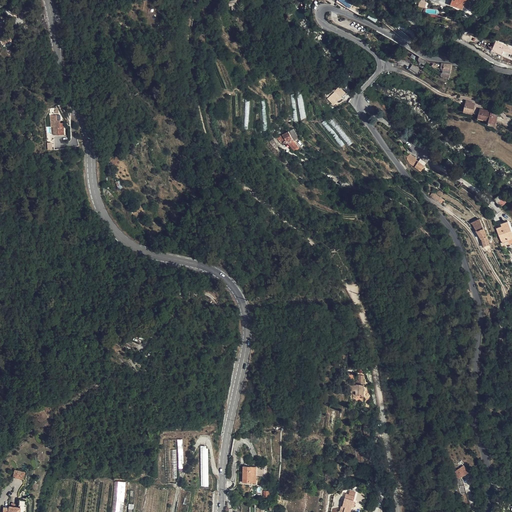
[(362,11),(344,0),(339,0),(338,3),(359,16),(362,11)]
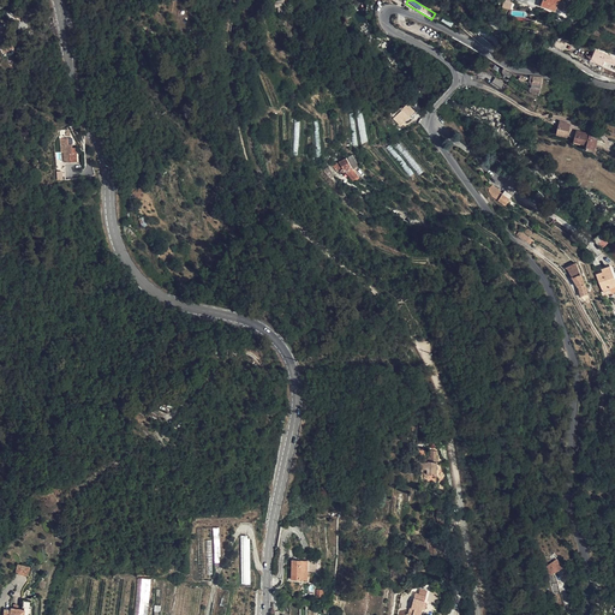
[(556,11),(557,9),(559,0),(545,0),(547,1),(543,0),(541,6),(556,11)]
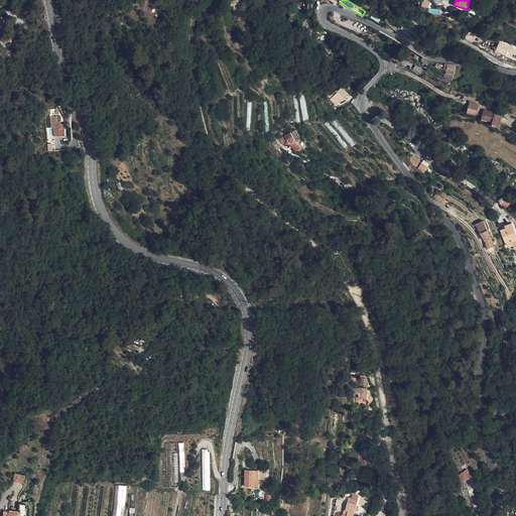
[(471,0),(469,0),(468,7),(480,12),(485,13),(488,6),(480,3),(479,6),(475,4),(476,1),(471,0)]
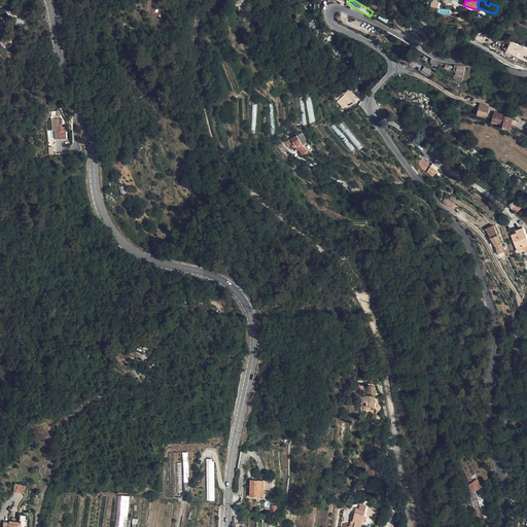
[(512,23),(504,20),(502,22),(500,26),(508,29),(510,26),(511,27),(512,23)]
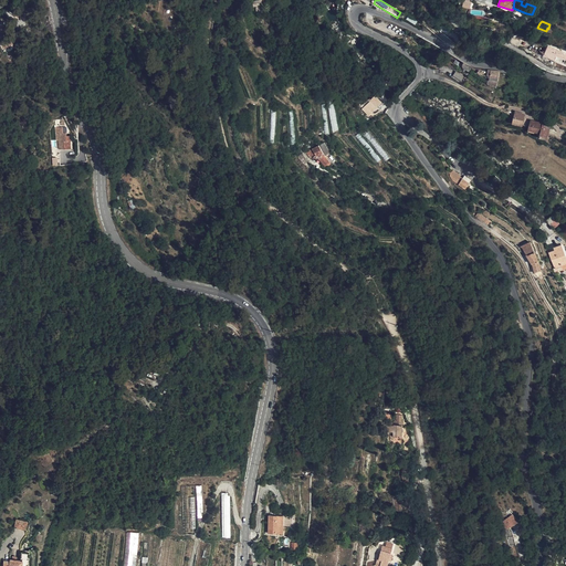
[(1,40),(4,48),(12,44),(8,32),(0,23),(0,32),(4,39),(1,40)]
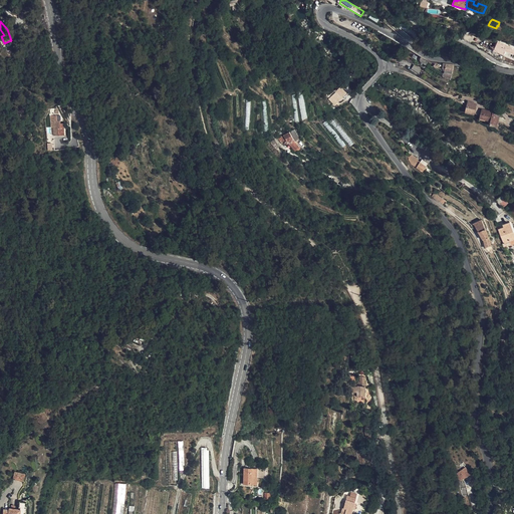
[(454,65),(446,64),(445,69),(444,69),(443,76),(451,79),(452,74),(453,74),(454,65)]
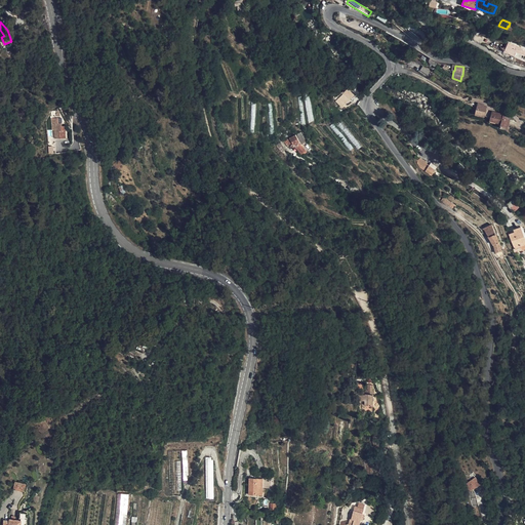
[(348,88),(335,101),(341,107),(354,94),(348,88)]
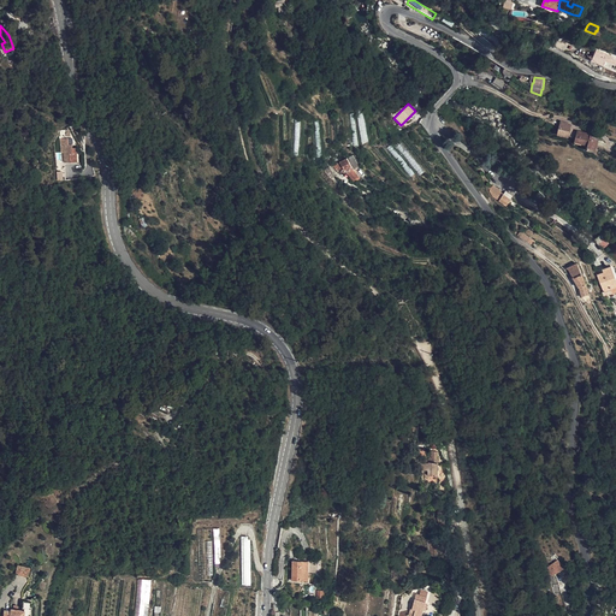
[(574,124),(564,122),(562,128),(561,134),(570,135),(574,124)]
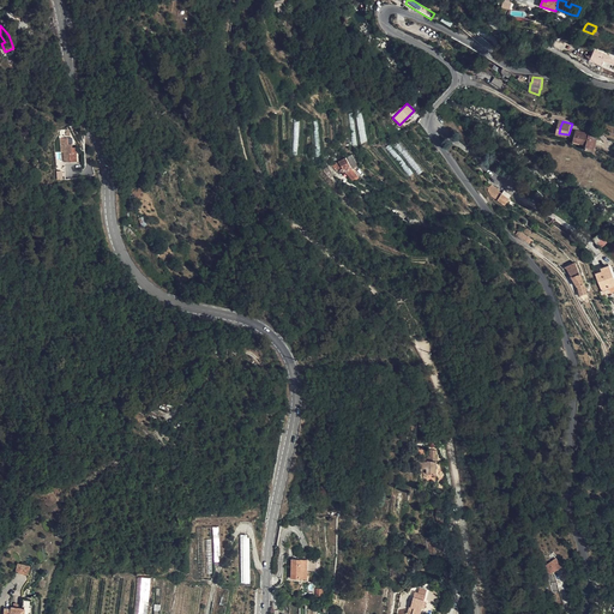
[(600,136),(581,131),(577,140),(590,144),(590,148),(597,150),(600,136)]
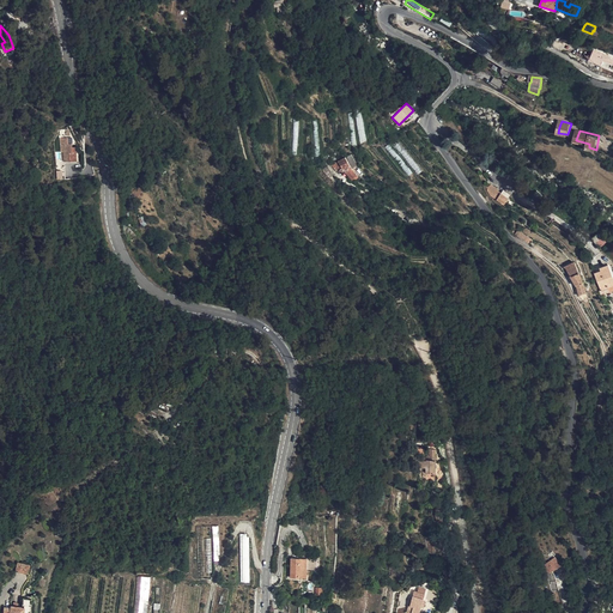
[(67,139),(60,138),(62,162),(78,162),(78,152),(77,149),(71,149),(70,145),(67,139)]
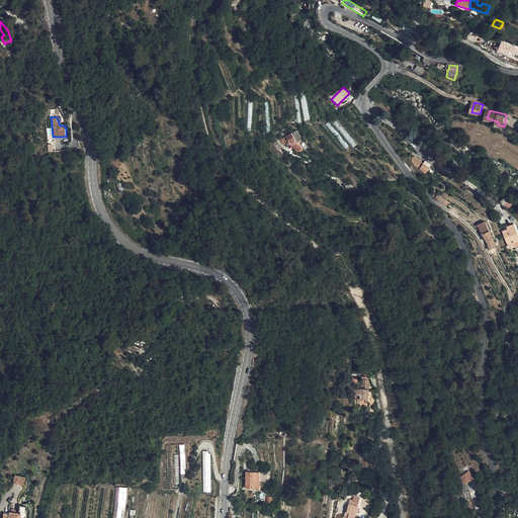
[(287,139),(280,142),(283,146),(291,148),(287,139)]
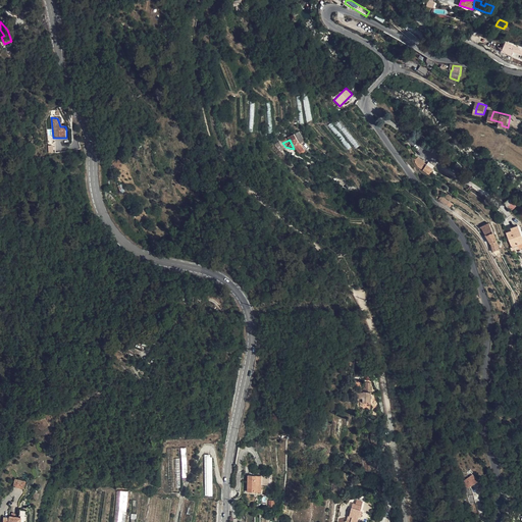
[(424,161),(418,157),(415,162),(416,167),(428,174),(434,166),(428,162),(426,164),(424,162),(424,161)]
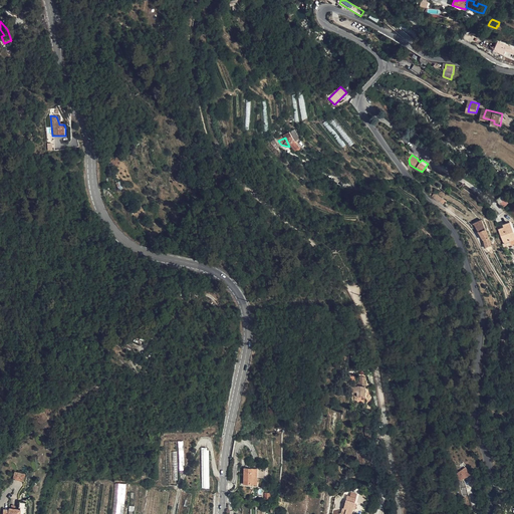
[(500,197),(497,201),(504,208),(507,204),(500,197)]
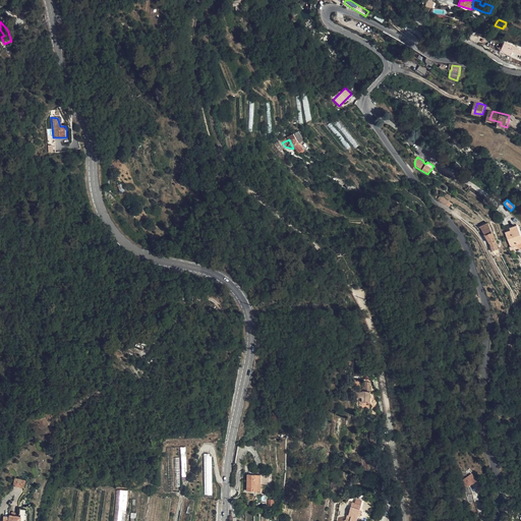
[(495,239),(498,247),(498,250),(500,250),(496,237),(488,222),(479,227),(487,241),(489,241),(489,240),(495,239)]
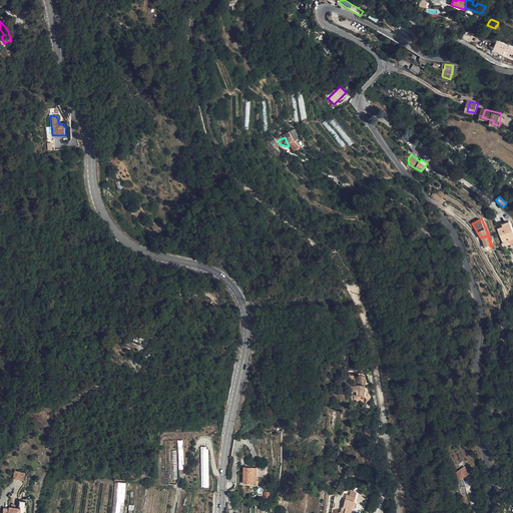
[(507,224),(500,226),(501,228),(496,230),(501,245),(506,244),(505,241),(512,239),(507,224)]
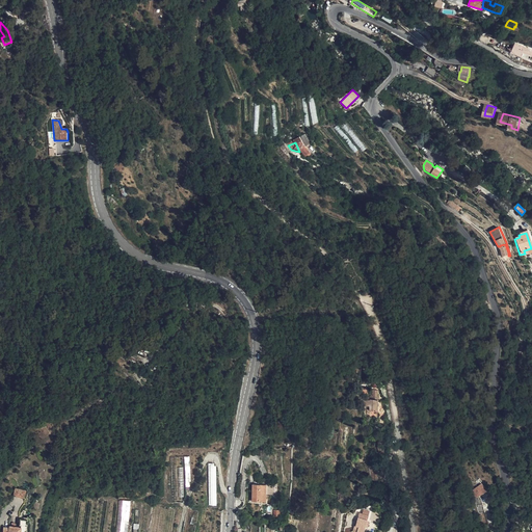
[(97,350),(95,354),(98,355),(97,357),(103,360),(105,353),(97,350)]
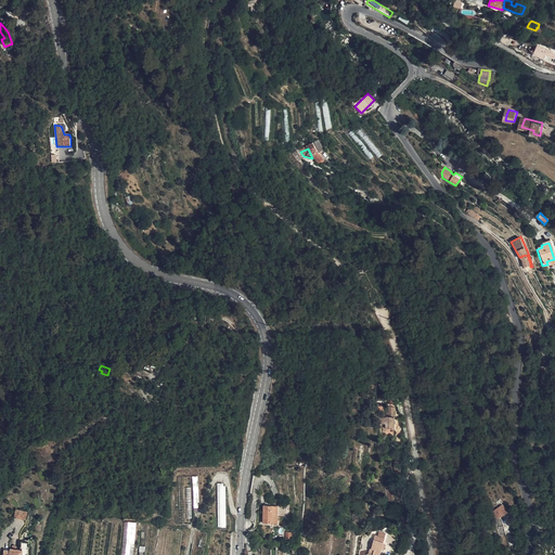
[(376,423),(376,431),(388,433),(388,424),(388,418),(383,418),(381,417),(379,423),(376,423)]
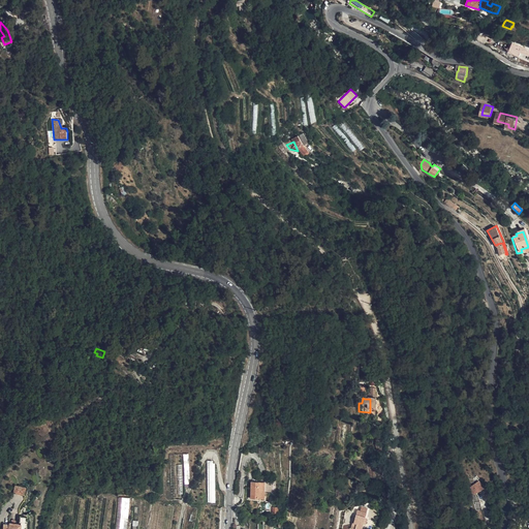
[(216,502),(215,461),(207,461),(208,503),(216,502)]
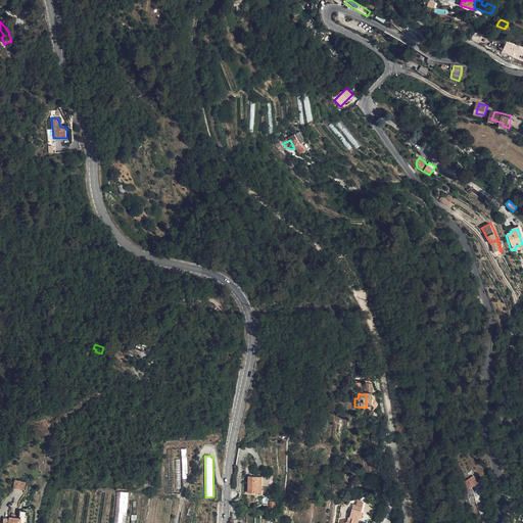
[(369,468),(358,469),(358,480),(369,479),(369,468)]
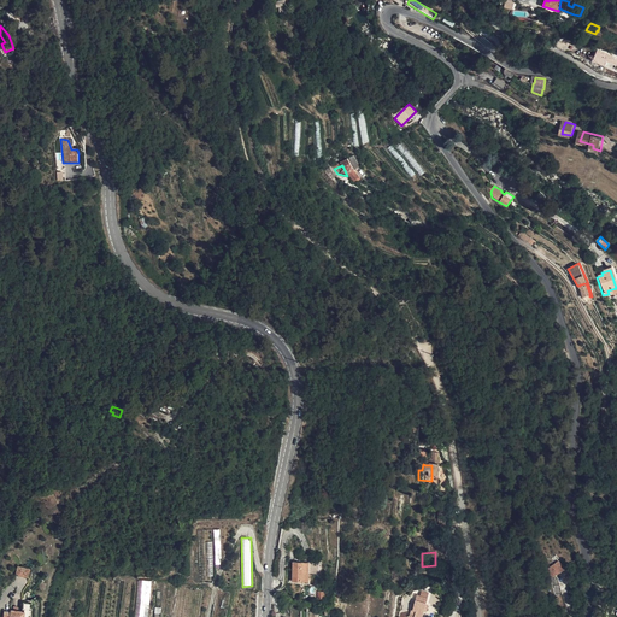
[(547,568),(552,577),(564,571),(559,562),(547,568)]
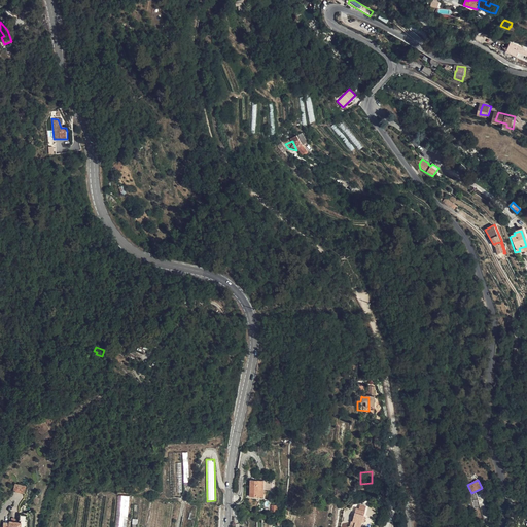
[(258,482),(244,482),(244,498),(257,498),(258,482)]
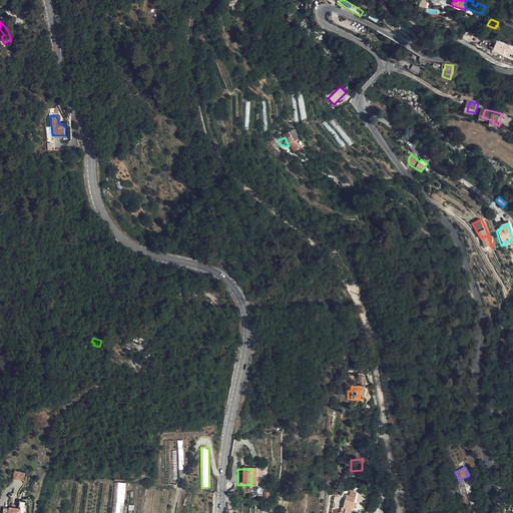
[(25,479),(26,472),(16,470),(15,477),(25,479)]
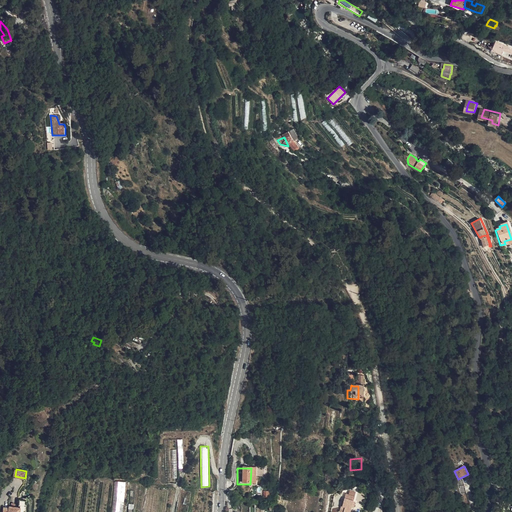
[(122,511),(124,482),(114,481),(112,511),(122,511)]
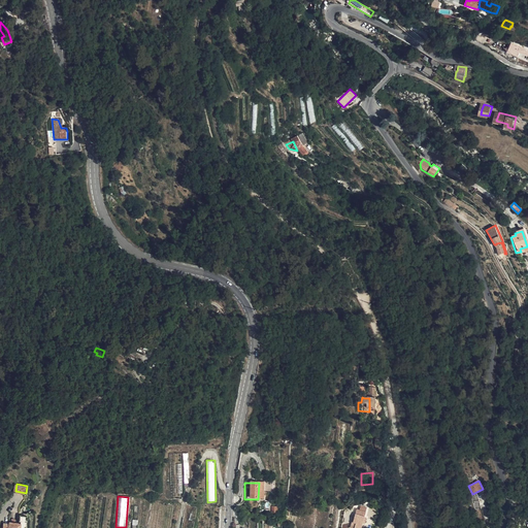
[(360,520),(361,515),(353,512),(349,521),(348,520),(344,527),(356,527),(358,525),(359,525),(361,520),(360,520)]
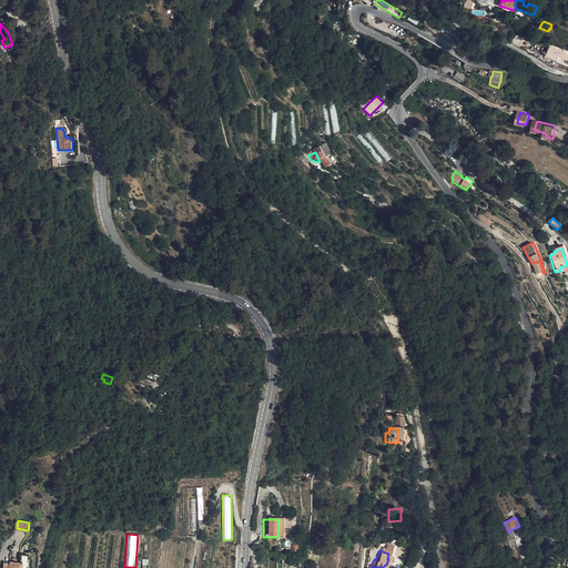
[(4,567),(29,567),(31,555),(23,555),(22,564),(12,563),(11,565),(6,565),(4,567)]
